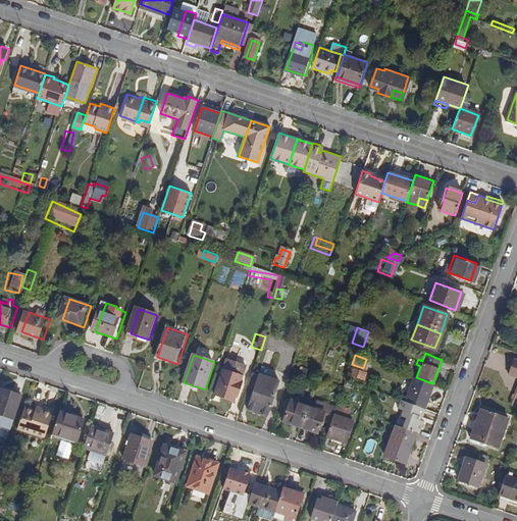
[(516,359),(513,358),(507,372),(516,376),(516,359)]
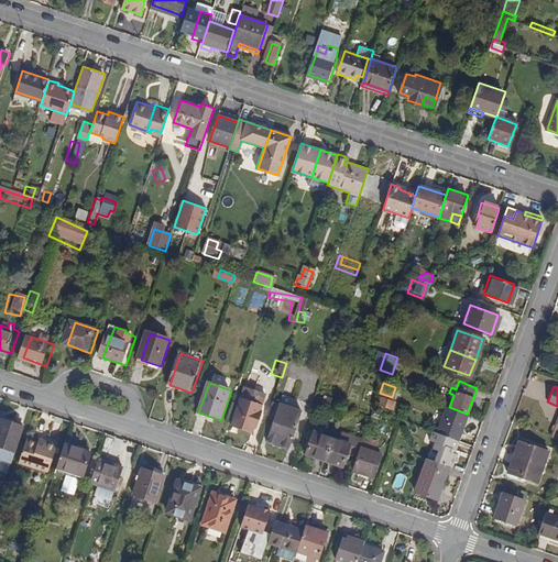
[(260,414),(264,398),(244,392),(232,429),(252,436),(254,429),(259,431),(263,415),(260,414)]
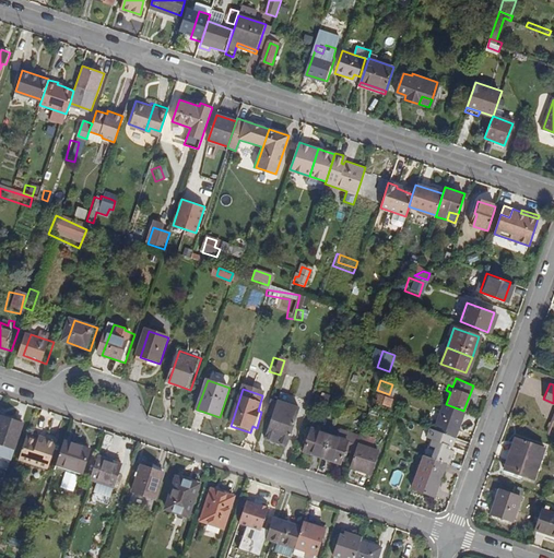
[(291,441),(304,403),(274,393),(269,407),(275,411),(268,434),(291,441)]
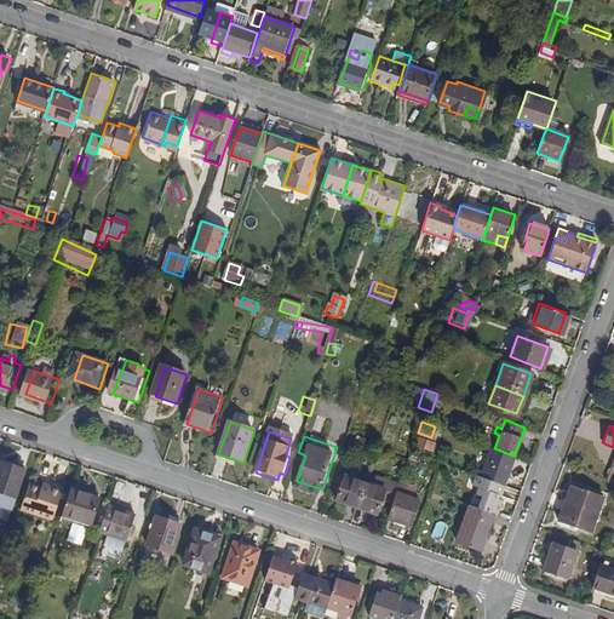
[(431,451),(435,442),(425,439),(423,447),(431,451)]
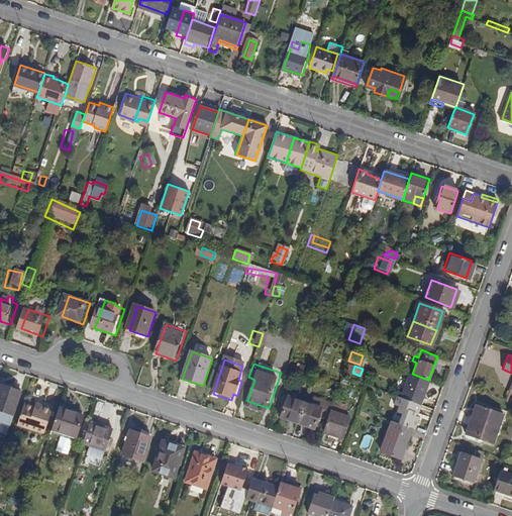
[(428,380),(412,374),(410,374),(409,378),(428,386),(430,381),(428,380)]
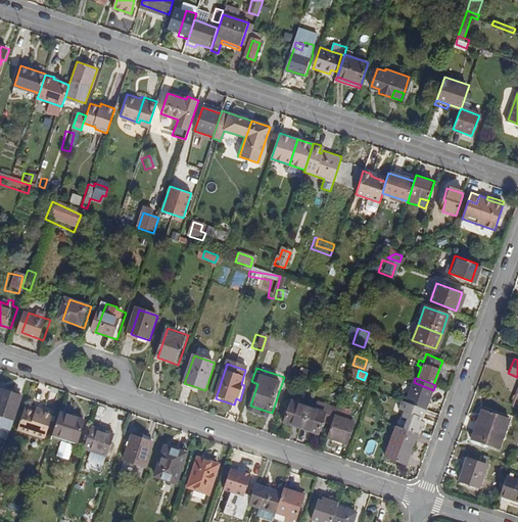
[(433,390),(414,382),(407,402),(426,410),(433,390)]
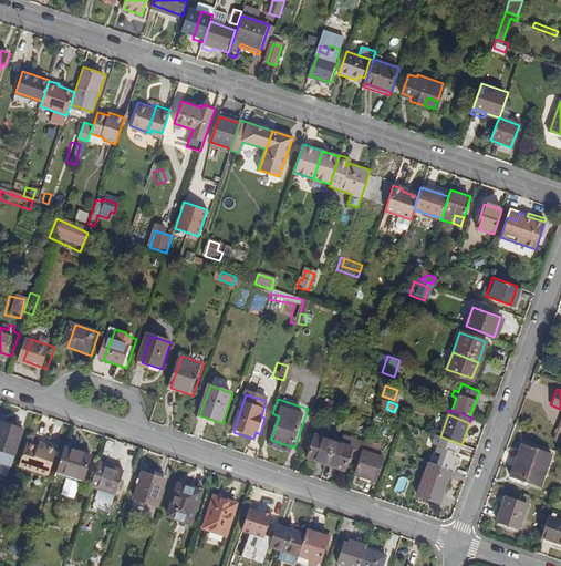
[(0,469),(10,472),(22,434),(0,428),(0,469)]
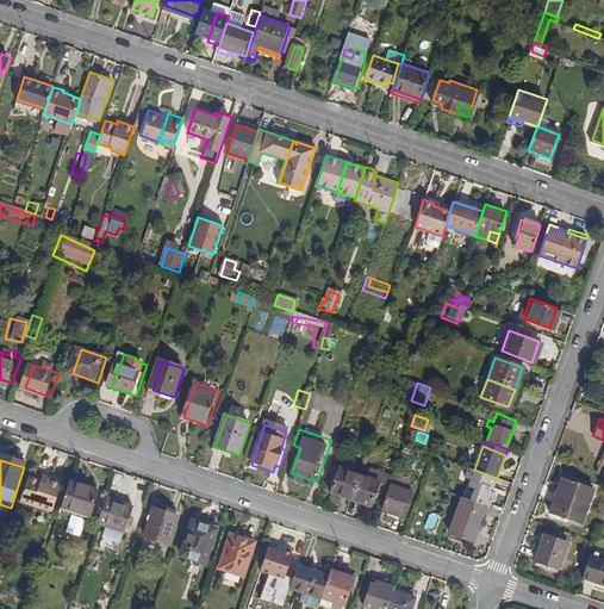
[(469,485),(474,488),(469,501),(484,505),(489,507),(493,492),(489,490),(490,486),(493,488),(497,478),(474,470),(469,467),(466,477),(471,479),(469,485)]
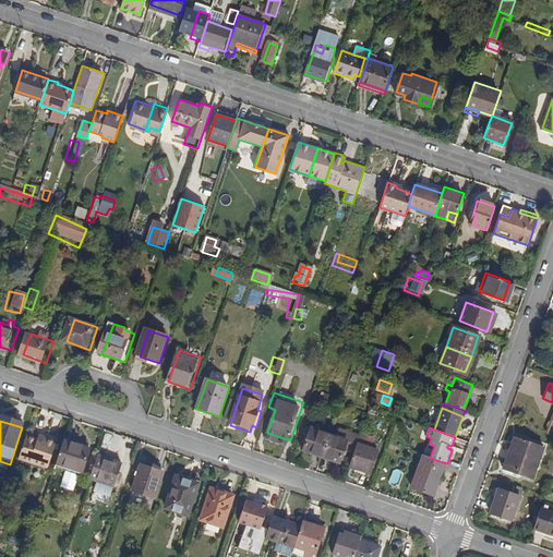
[(310,428),(302,451),(322,457),(329,435),(310,428)]
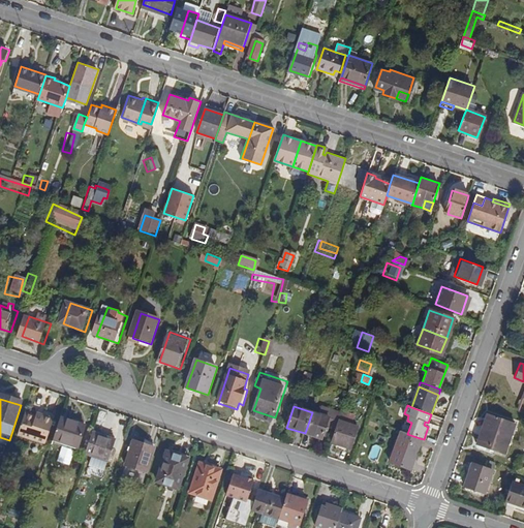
[(318,414),(312,412),(305,433),(322,439),(328,425),(336,428),(338,421),(341,413),(320,406),(318,414)]
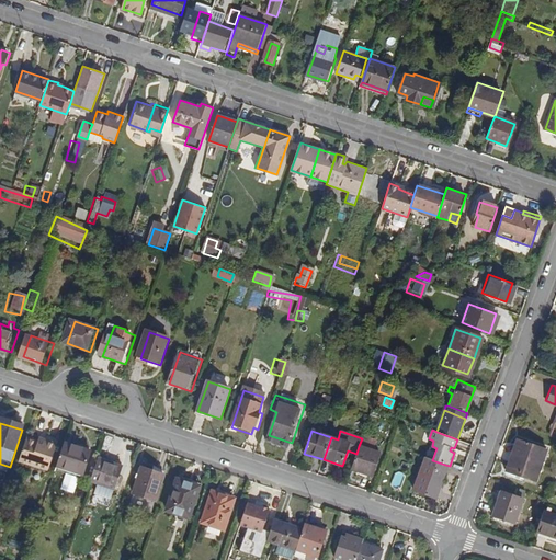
[(515,435),(510,448),(502,469),(506,470),(513,449),(518,437),(515,435)]
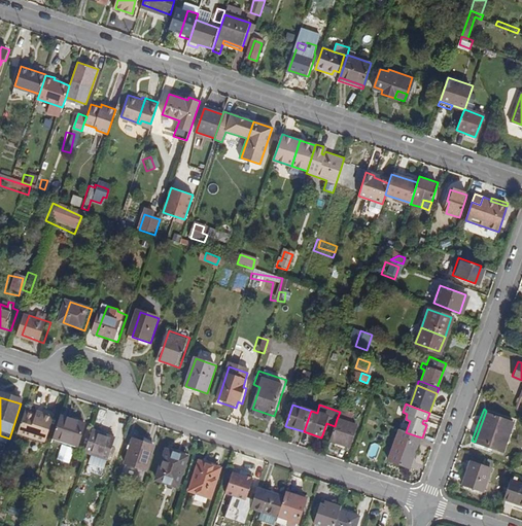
[(40,416),(34,414),(23,410),(15,430),(43,440),(51,415),(41,412),(40,416)]
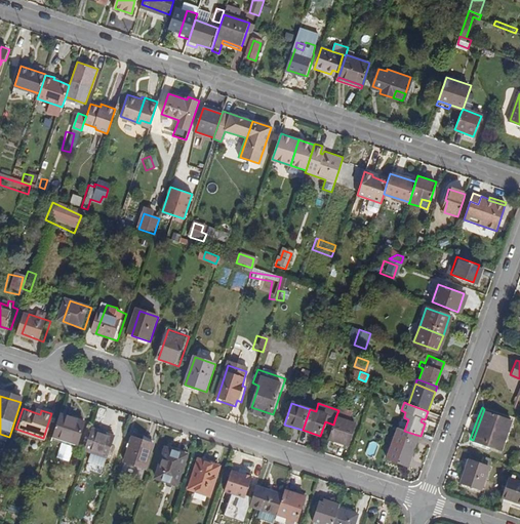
[(509,417),(484,409),(480,420),(473,440),(497,449),(505,430),(509,417)]
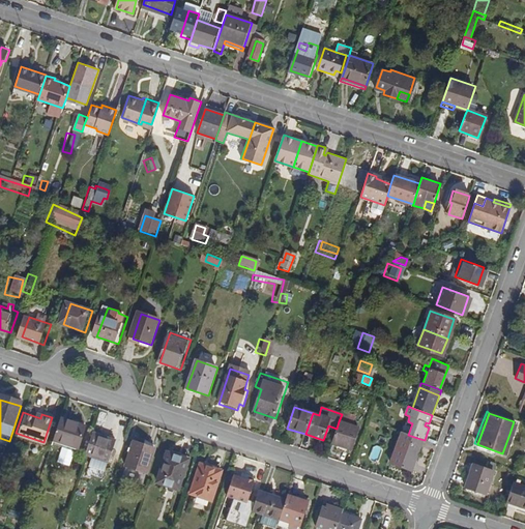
[(76,447),(84,425),(59,416),(52,439),(76,447)]
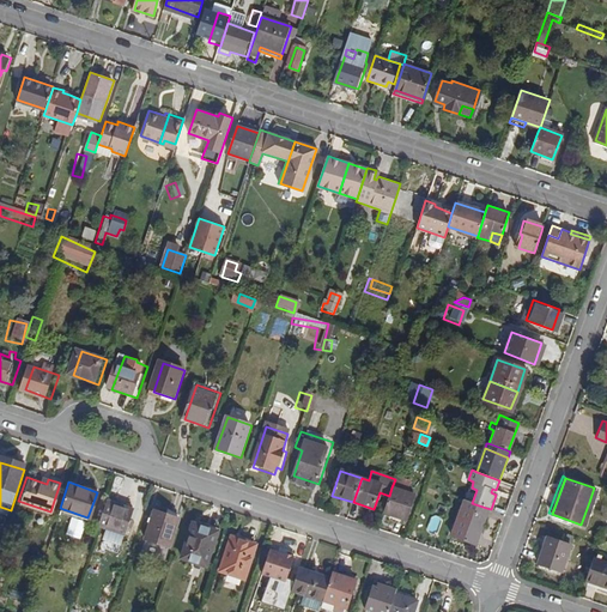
[(406,520),(414,495),(392,488),(389,496),(383,511),(406,520)]
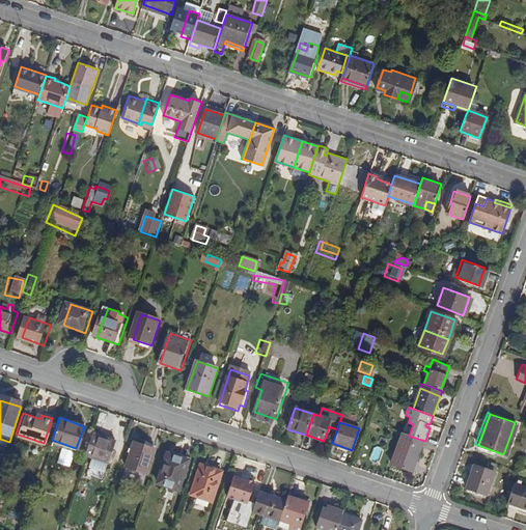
[(391,465),(410,471),(421,440),(409,436),(402,433),(391,465)]
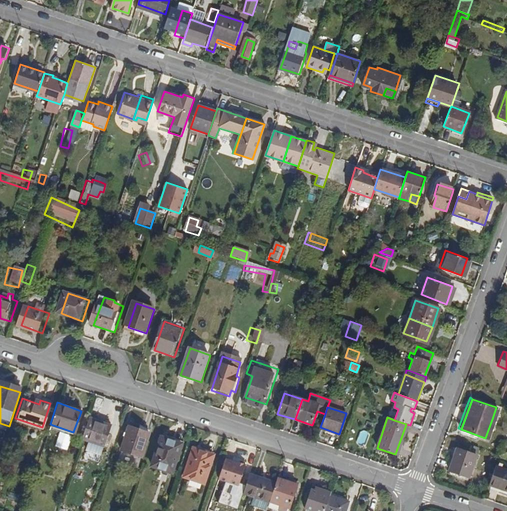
[(102,446),(109,426),(87,419),(80,438),(102,446)]
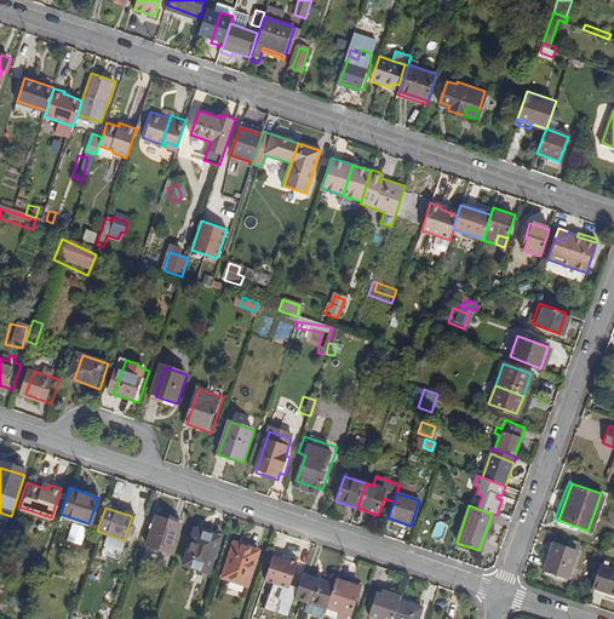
[(167,554),(178,525),(153,516),(149,529),(143,546),(167,554)]
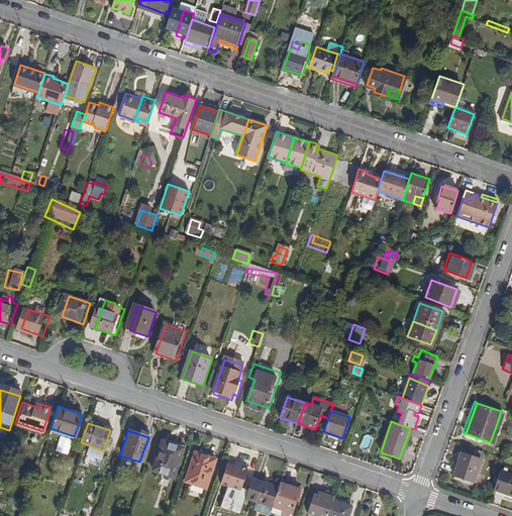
[(169,476),(179,447),(160,440),(149,470),(169,476)]
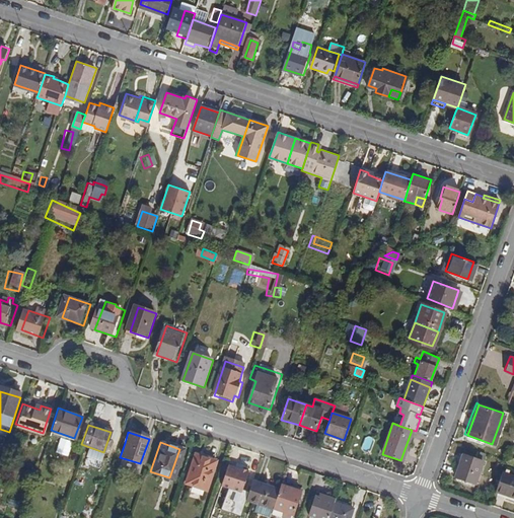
[(204,490),(214,461),(193,454),(182,483),(204,490)]
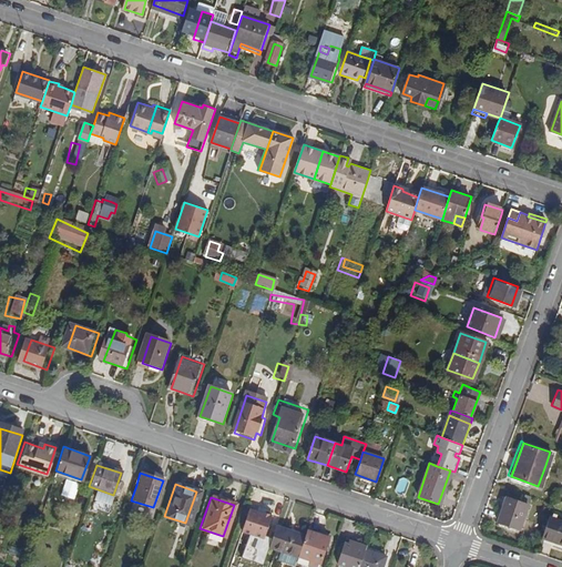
[(520,530),(528,505),(507,498),(498,523),(520,530)]
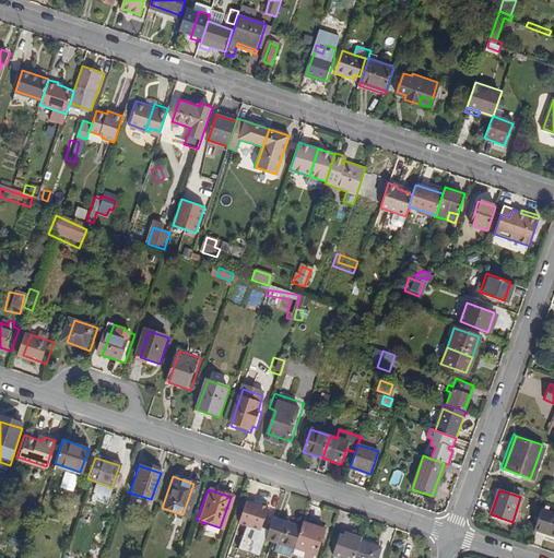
[(258,530),(266,507),(244,499),(236,522),(258,530)]
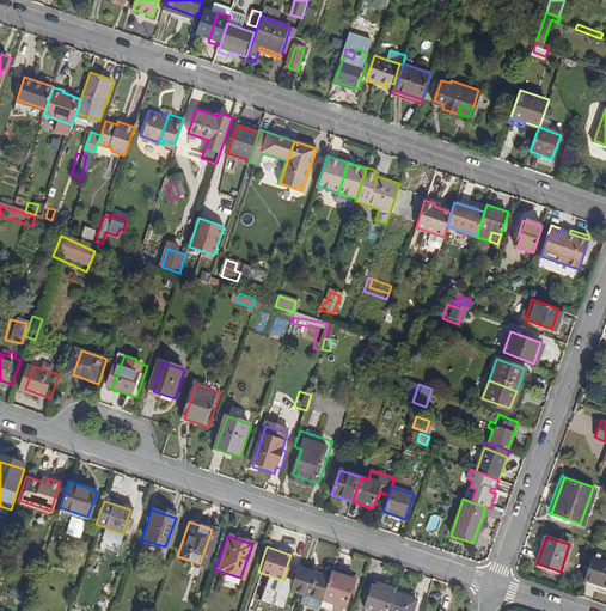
[(587,581),(594,584),(605,587),(605,560),(603,558),(595,556),(587,581)]
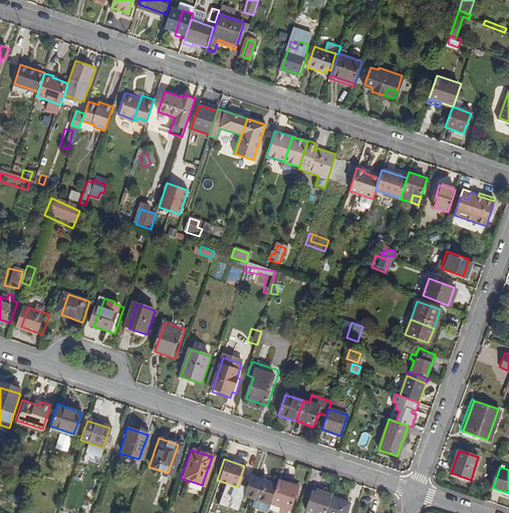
[(245,506),(264,512),(264,511),(274,484),(247,475),(240,495),(247,498),(245,506)]
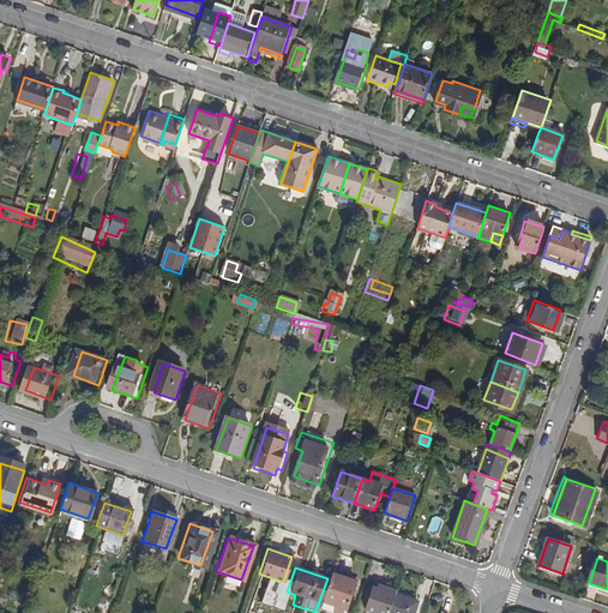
[(343,576),(329,572),(327,578),(315,611),(321,612),(342,612),(353,582),(342,578),(343,576)]
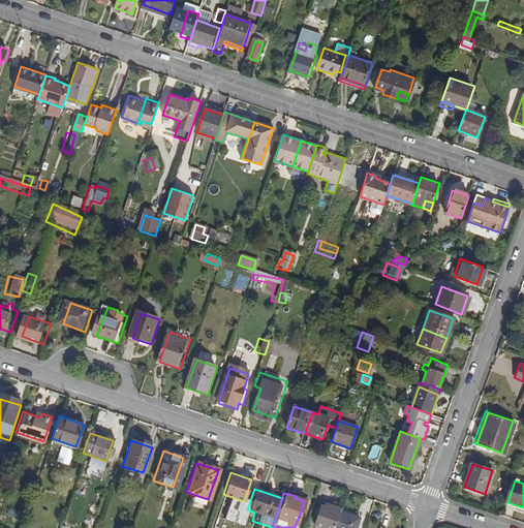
[(319,505),(312,526),(317,527),(331,527),(337,511),(319,505)]
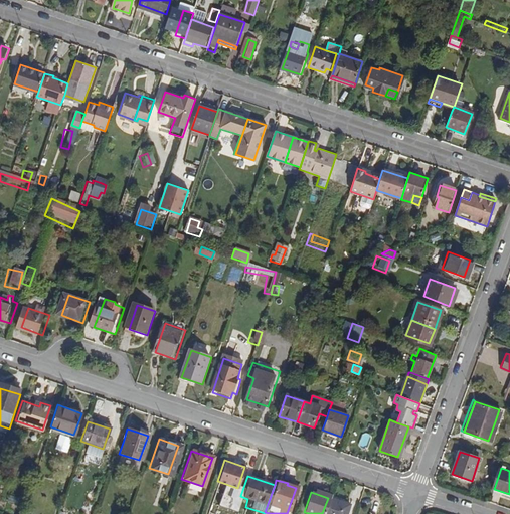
[(343,513),(347,504),(328,498),(322,513),(343,513)]
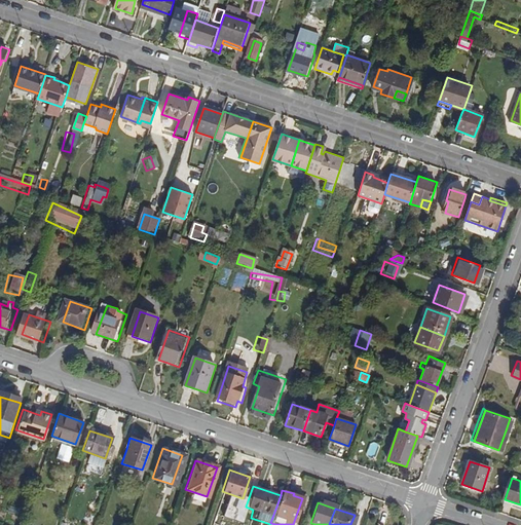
[(238,524),(244,513),(234,511),(229,524),(238,524)]
